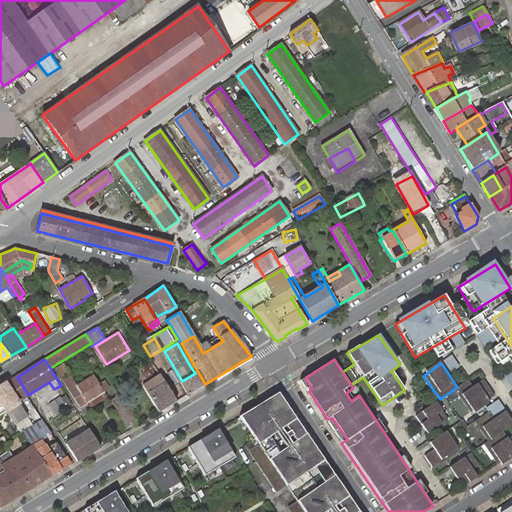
[(65,364),(57,368),(62,377),(67,375),(66,375),(69,372),(65,364)]
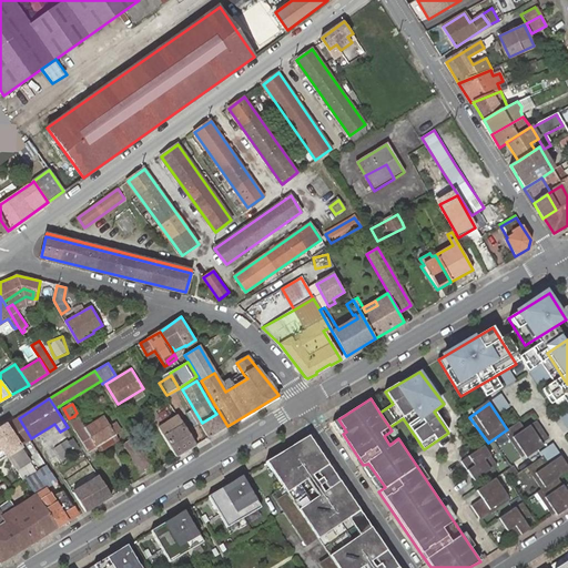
[(227,426),(214,404),(211,406),(216,414),(202,423),(200,425),(208,437),(227,426)]
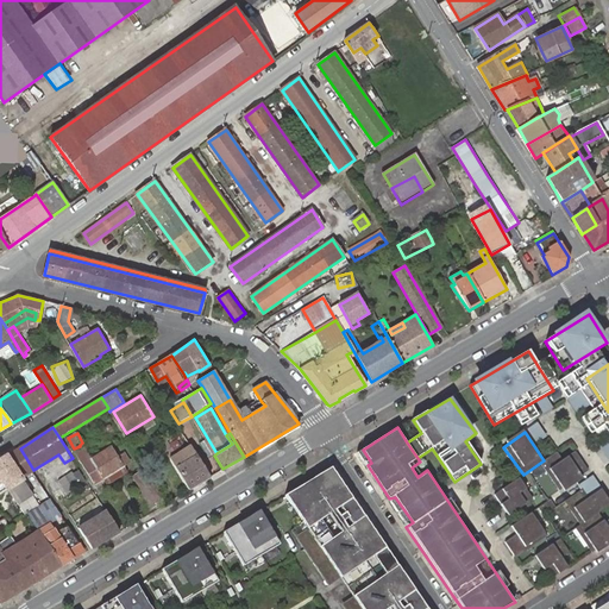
[(171,460),(189,489),(209,477),(195,456),(189,446),(177,454),(168,437),(161,443),(169,458),(171,460)]
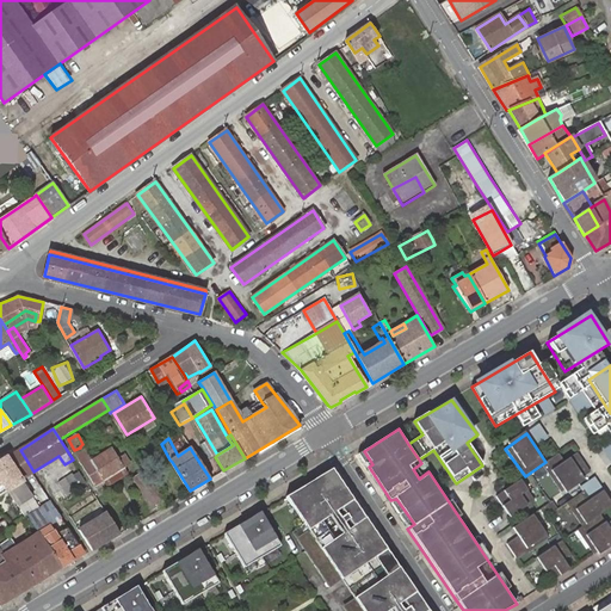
[(610,466),(610,464),(610,442),(600,450),(610,466)]
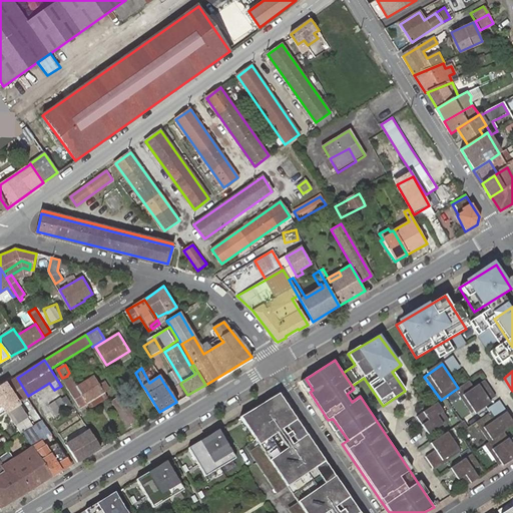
[(63,380),(80,408),(104,393),(103,393),(110,388),(105,380),(100,383),(95,375),(78,386),(71,375),(63,380)]
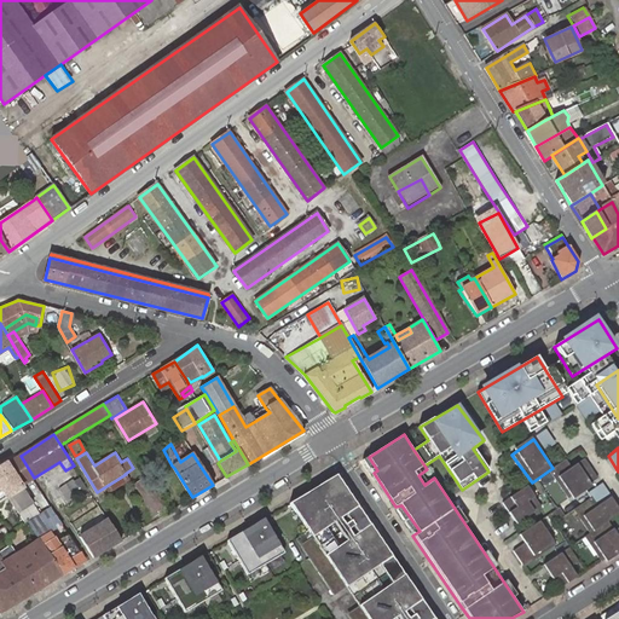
[(21,456),(11,462),(24,484),(34,478),(21,456)]
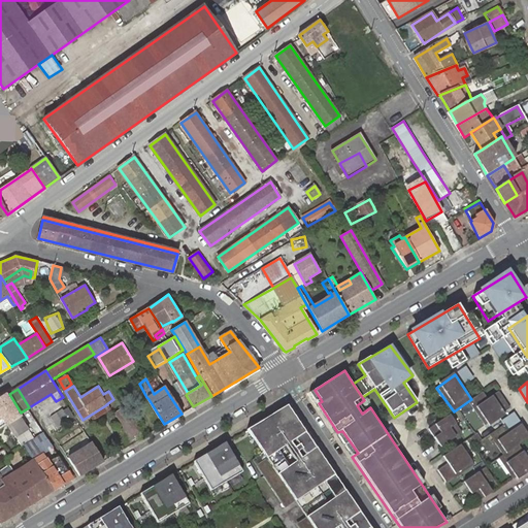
[(512,408),(499,391),(489,399),(483,391),(467,402),(486,428),(512,408)]
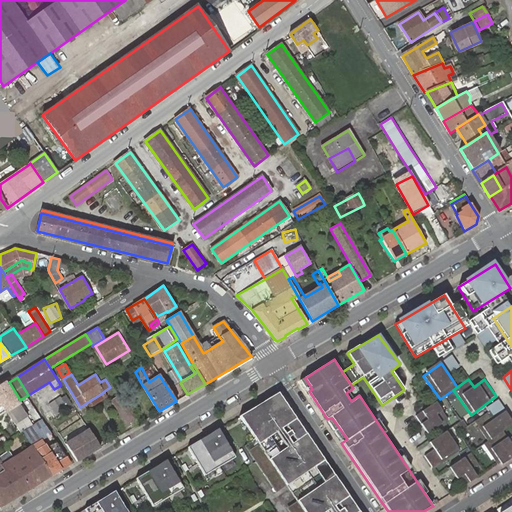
[(7,384),(0,387),(0,414),(8,409),(22,432),(33,425),(7,384)]
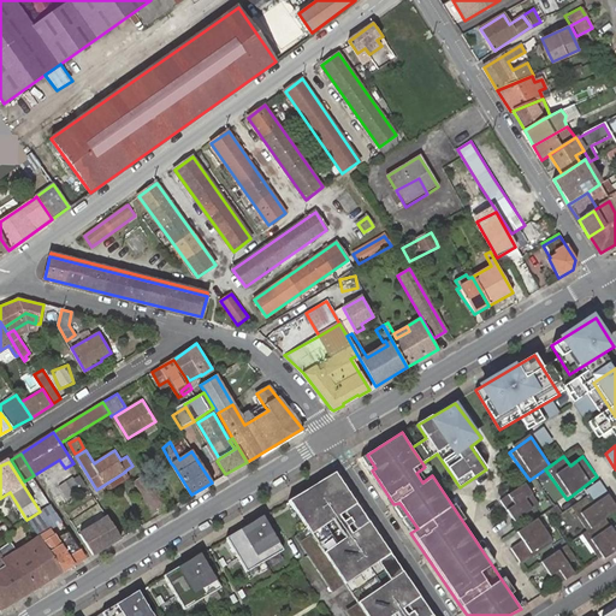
[(78,471),(72,474),(75,477),(60,486),(67,498),(87,485),(78,471)]
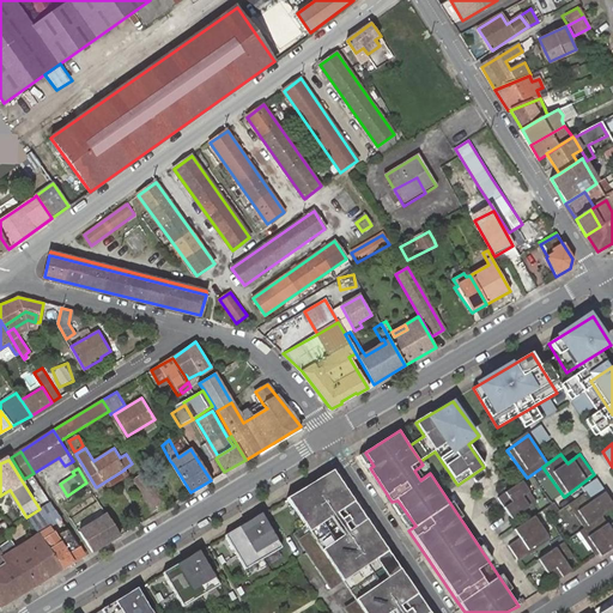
[(103,483),(107,489),(128,475),(125,469),(103,483)]
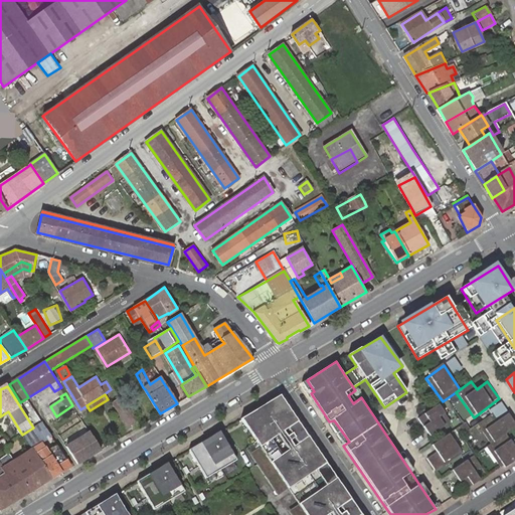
[(328,465),(281,394),(243,419),(261,445),(277,434),(289,451),(271,463),(290,491),(328,465)]
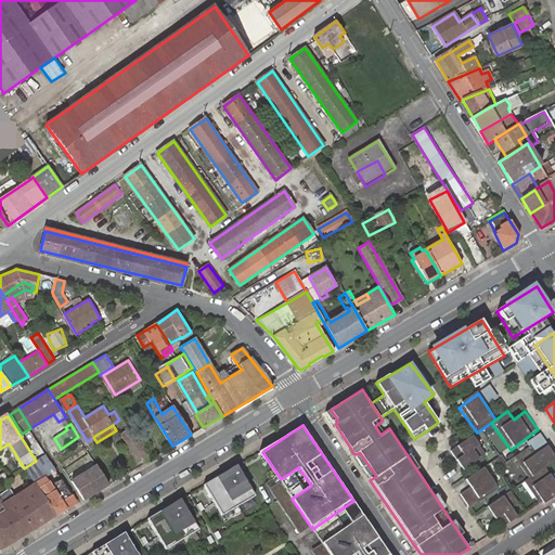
[(143,459),(145,462),(150,460),(146,456),(149,455),(133,429),(131,427),(120,434),(139,462),(143,459)]
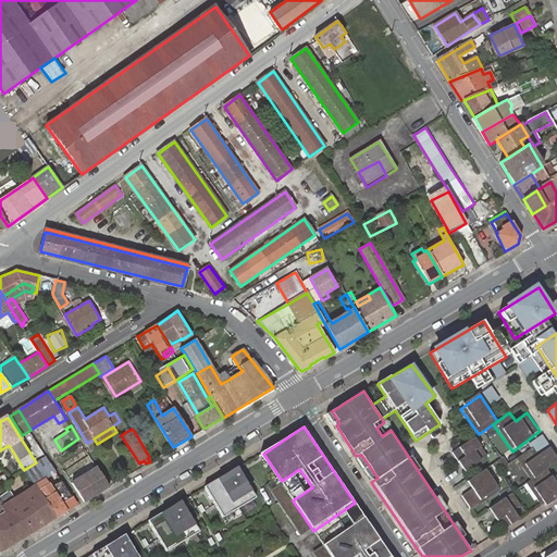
[(556,465),(556,453),(543,433),(528,444),(531,449),(516,460),(533,483),(548,472),(556,465)]
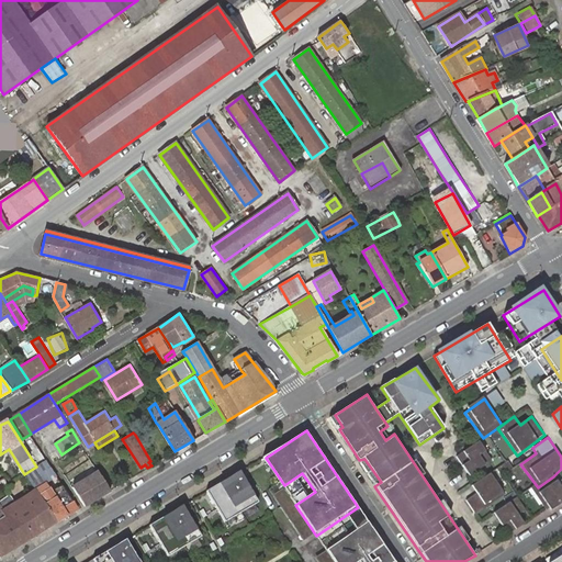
[(493,461),(480,440),(456,457),(470,476),(493,461)]
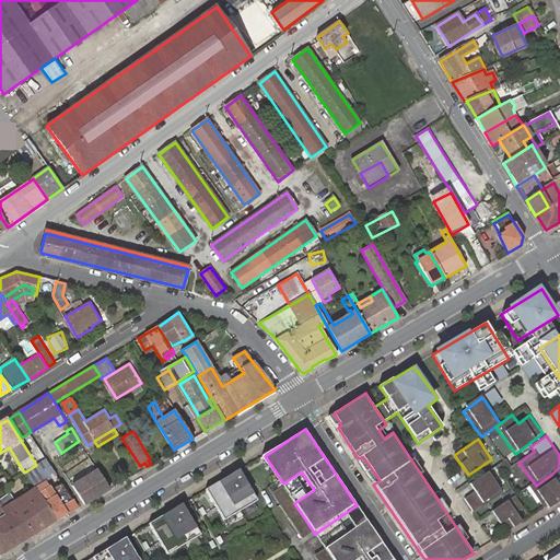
[(36,465),(24,473),(35,489),(46,482),(47,481),(51,479),(57,476),(48,461),(36,465)]
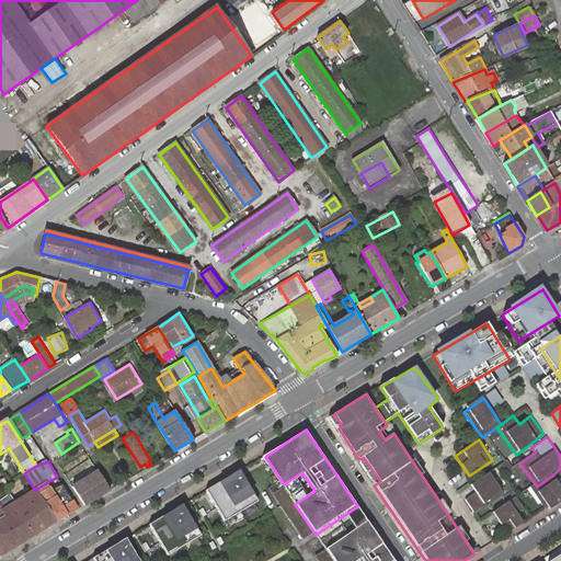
[(84,505),(110,489),(98,470),(72,485),(84,505)]
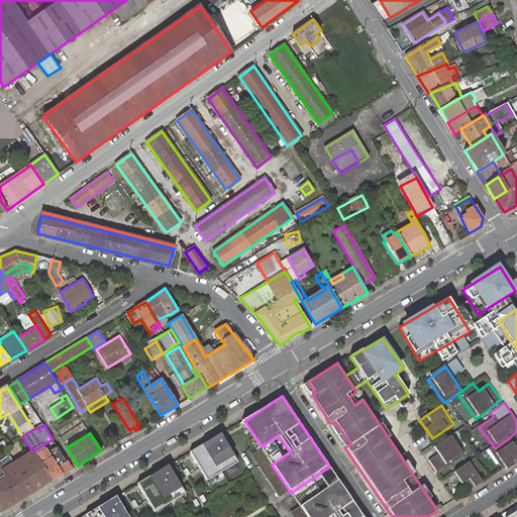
[(221,434),(191,451),(208,480),(238,462),(221,434)]
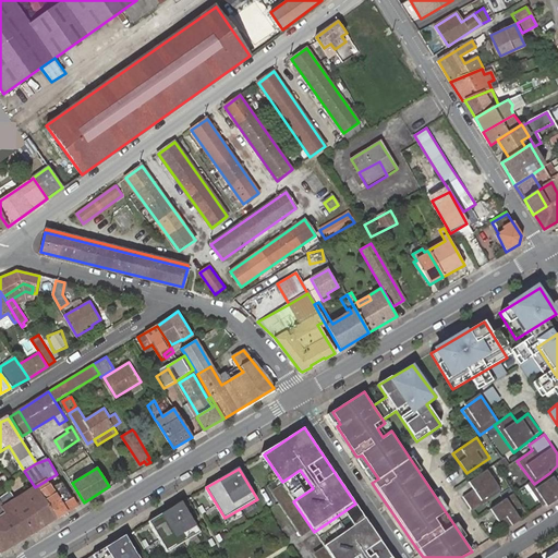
[(488,471),(470,483),(474,489),(462,497),(472,511),(502,493),(488,471)]
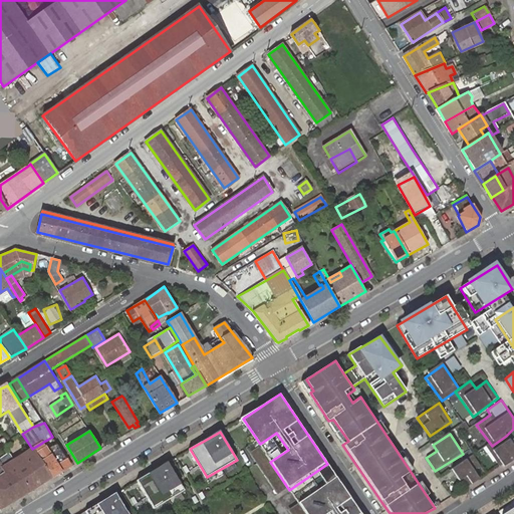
[(500,468),(513,458),(513,440),(511,443),(506,436),(492,446),(487,449),(500,468)]
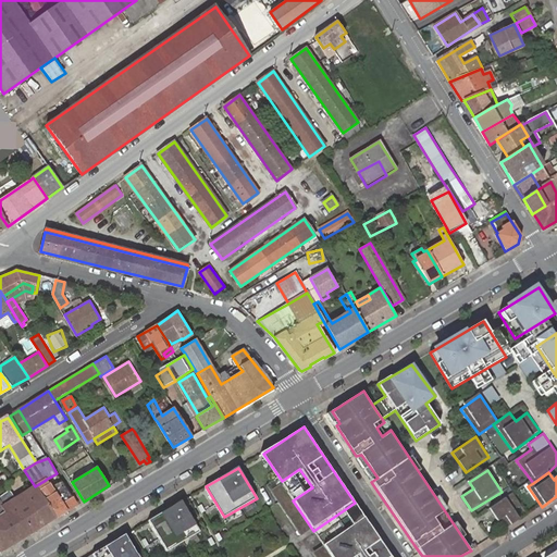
[(46,480),(35,486),(57,518),(77,505),(62,480),(51,486),(49,483),(47,479),(46,480)]
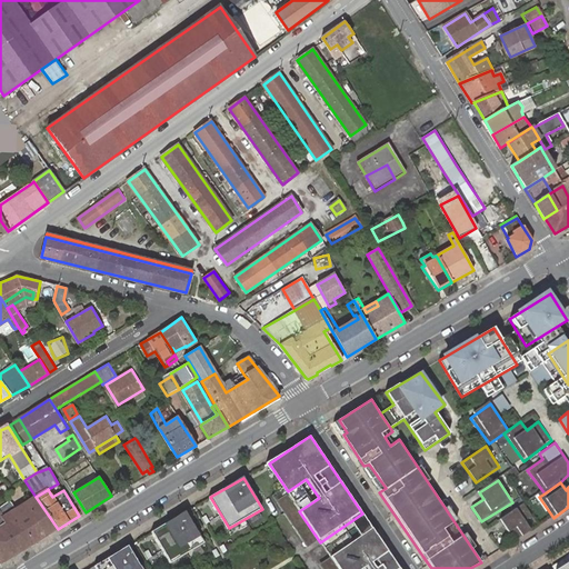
[(0,518),(0,563),(58,529),(36,497),(3,517),(0,518)]
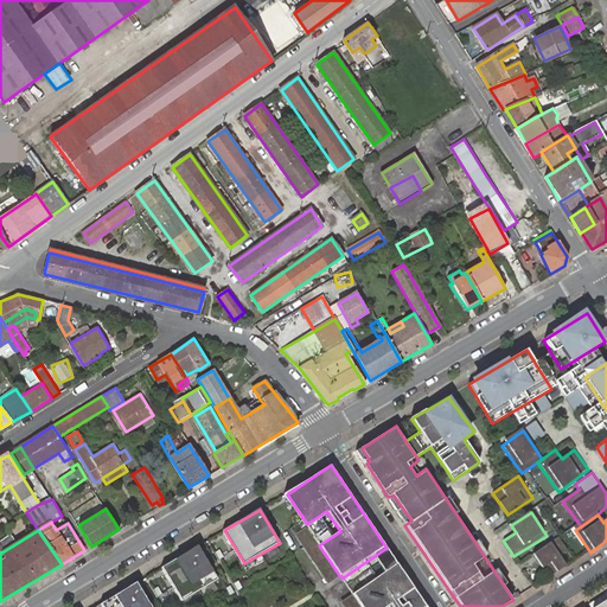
[(560,537),(534,555),(550,577),(568,564),(562,556),(569,551),(560,537)]
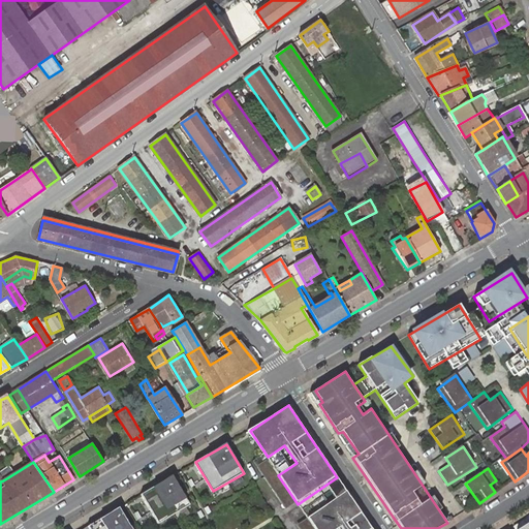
[(173,476),(142,494),(159,524),(190,505),(173,476)]
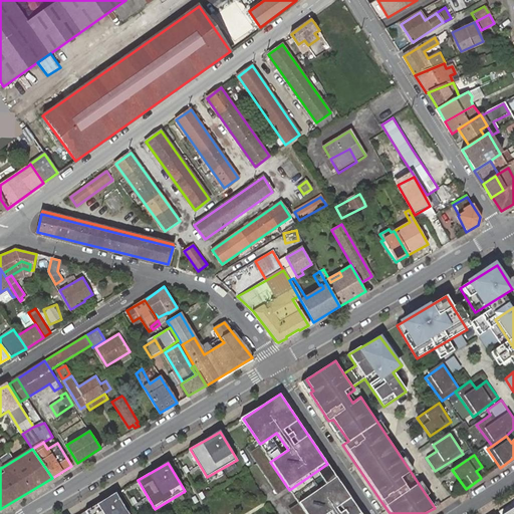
[(335,479),(298,504),(305,513),(329,513),(330,513),(360,513),(359,513),(356,513),(345,513),(339,504),(348,498),(335,479)]
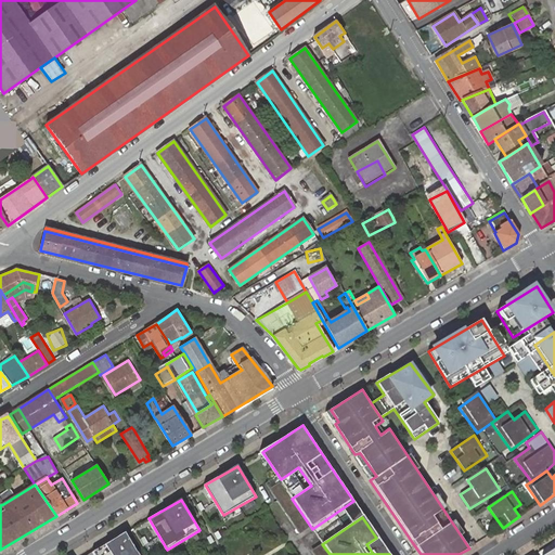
[(138,554),(125,533),(92,552),(94,554),(138,554)]
